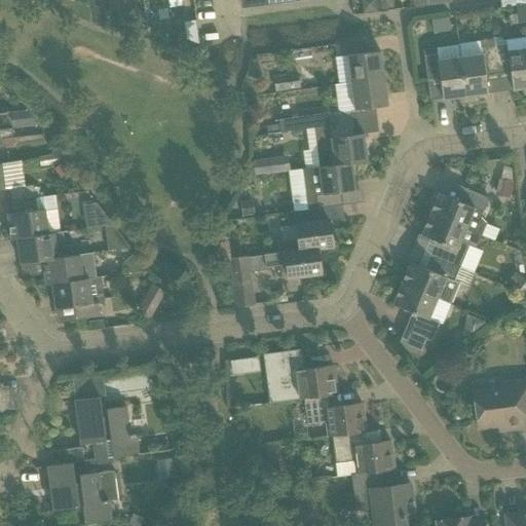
[(107,0),(109,11),(118,9),(116,0),(107,0)]
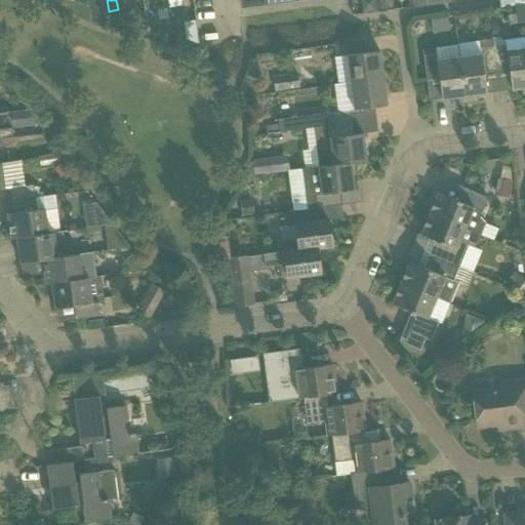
[(374,0),(360,0),(362,12),(376,11),(374,0)]
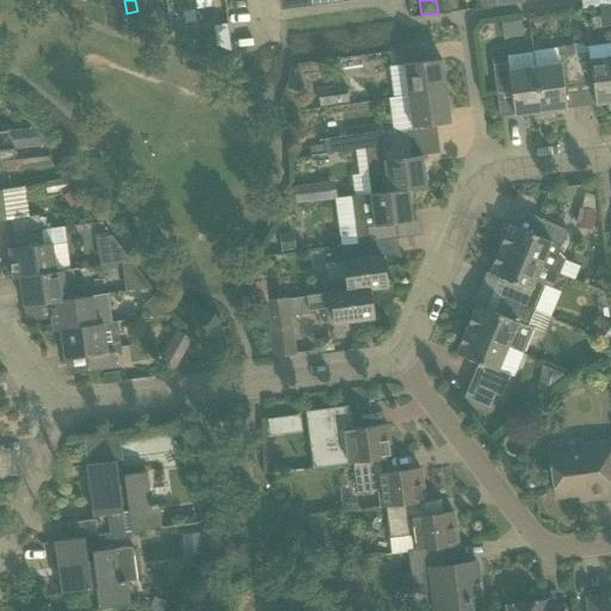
[(457,10),(455,0),(439,0),(440,12),(457,10)]
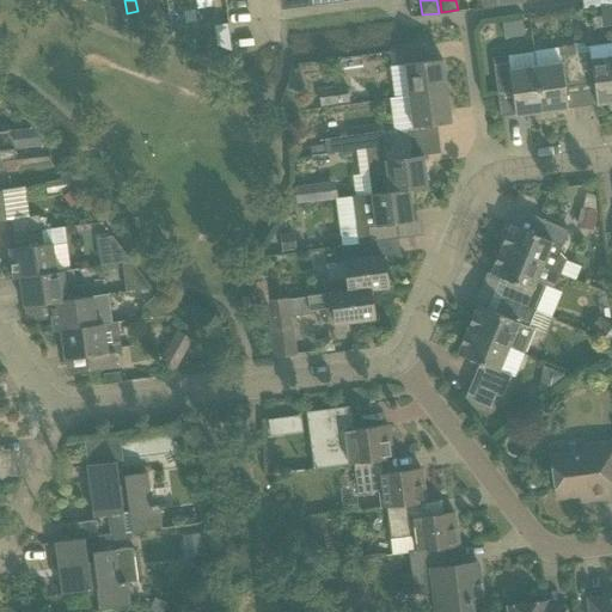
[(601,18),(603,29),(611,26),(611,18),(610,6),(600,7),(601,18)]
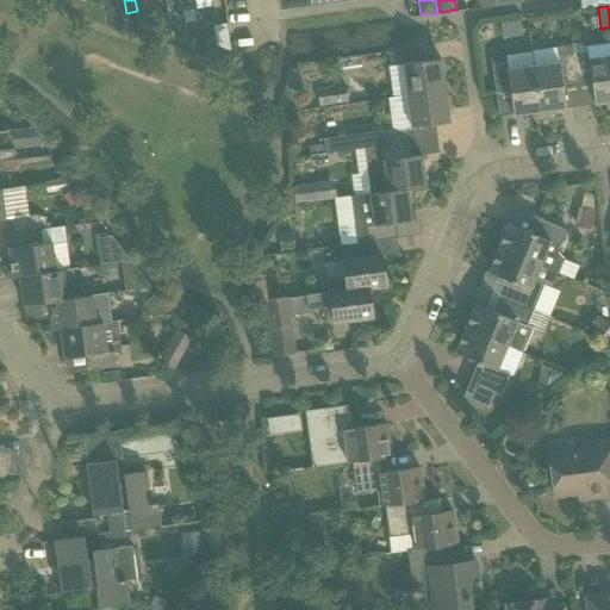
[(149,19),(159,26),(167,16),(157,8),(149,19)]
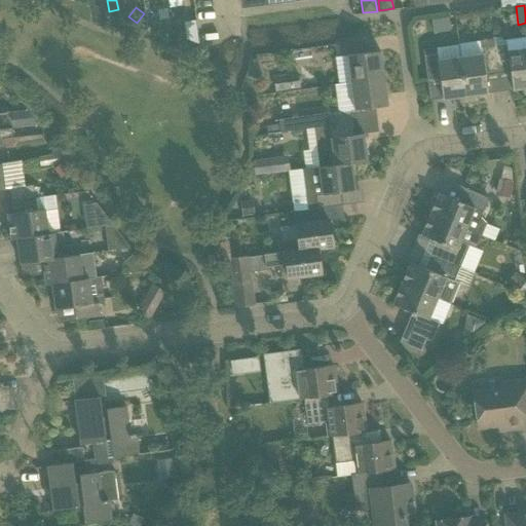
[(449,17),(431,20),(433,34),(450,32),(449,17)]
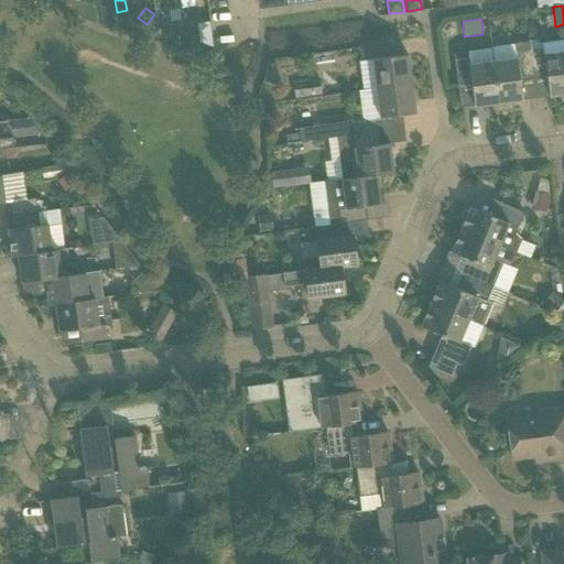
[(184,35),(182,20),(169,22),(171,31),(184,35)]
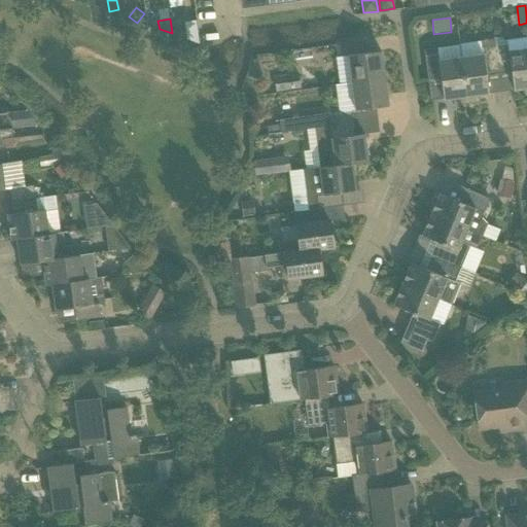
[(199,42),(196,21),(184,23),(186,39),(199,42)]
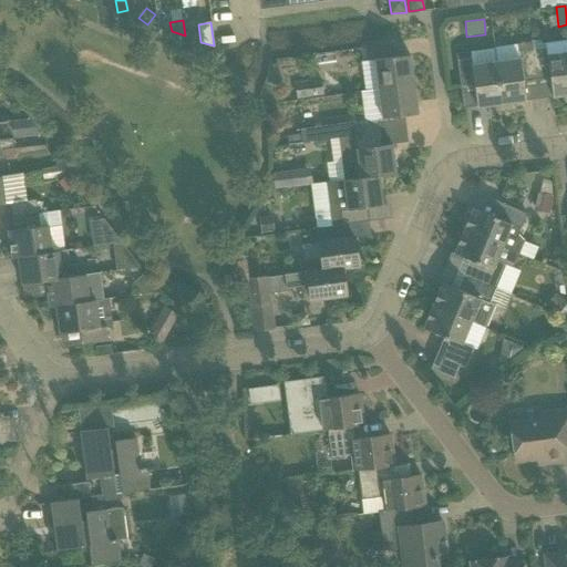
[(550,75),(553,98),(563,95),(564,104),(566,103),(566,40),(545,43),(546,49),(534,51),(538,78),(550,75)]
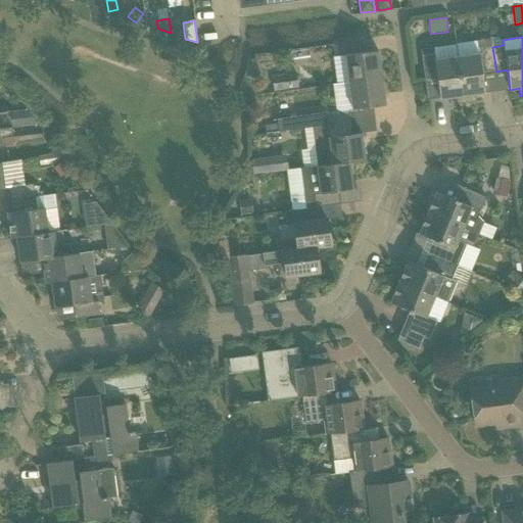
[(362,41),(337,43),(339,56),(345,55),(349,84),(381,79),(378,51),(363,53),(362,41)]
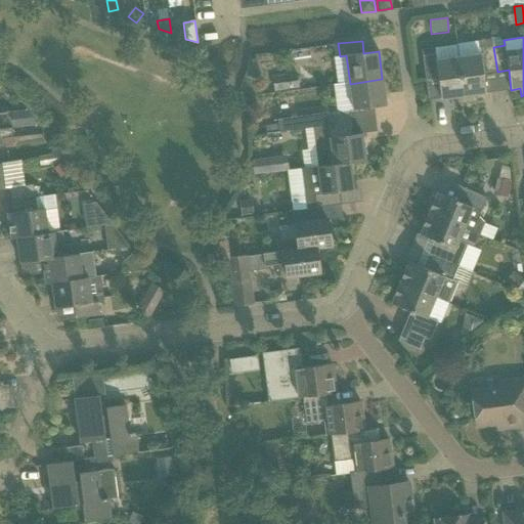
[(455,46),(457,58),(460,58),(466,103),(478,102),(477,95),(486,93),(483,74),(497,72),(493,47),(480,48),(479,42),(455,46)]
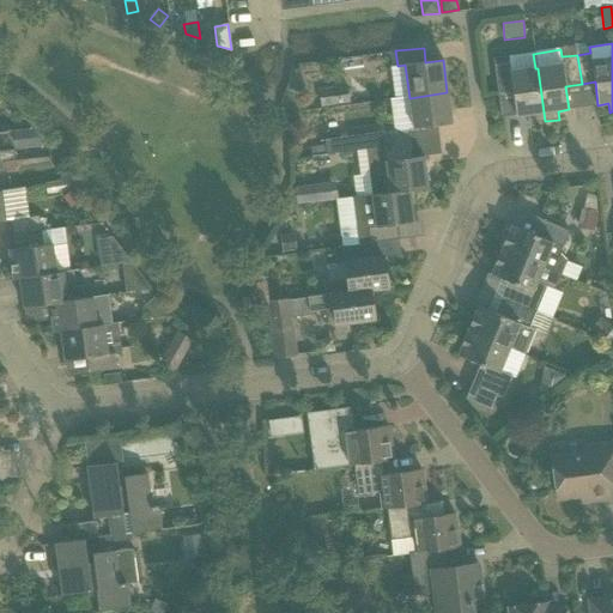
[(538,68),(535,68),(510,72),(509,64),(493,66),(498,93),(513,92),(516,116),(527,115),(528,123),(545,121),(538,68)]
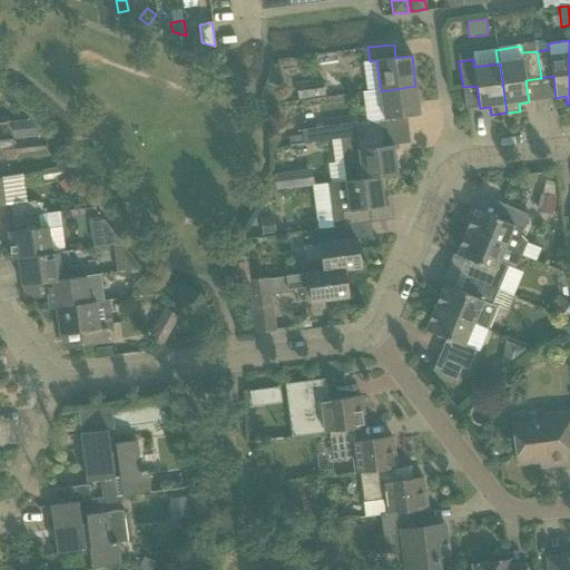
[(298,99),(307,98),(326,96),(324,80),(306,82),(305,82),(296,84),(298,99)]
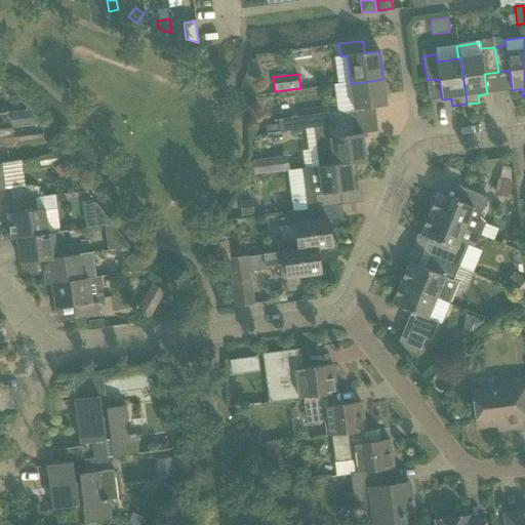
[(382,79),(351,84),(354,111),(387,107),(382,79)]
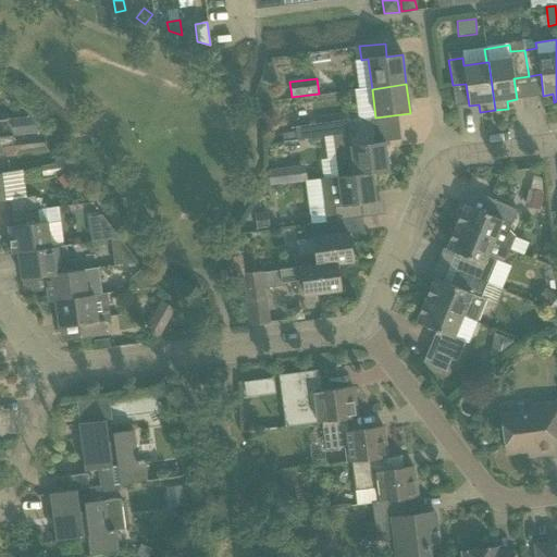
[(22,118),(23,135),(37,133),(28,116),(22,118)]
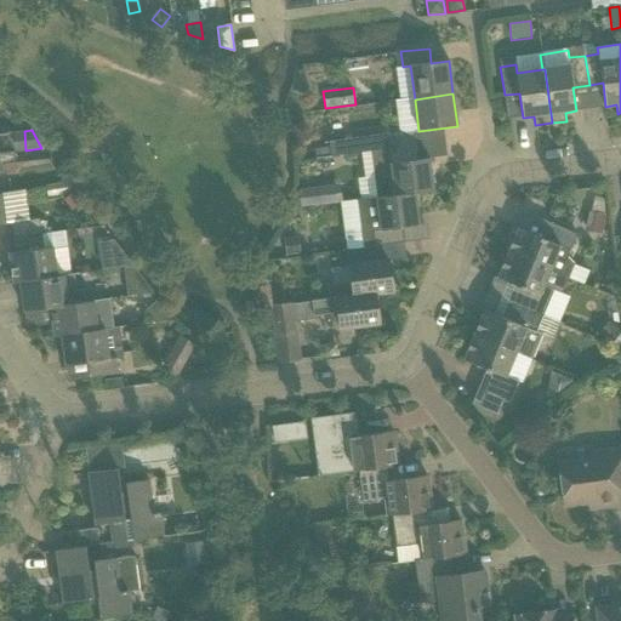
[(386,135),(388,148),(416,144),(414,131),(386,135)]
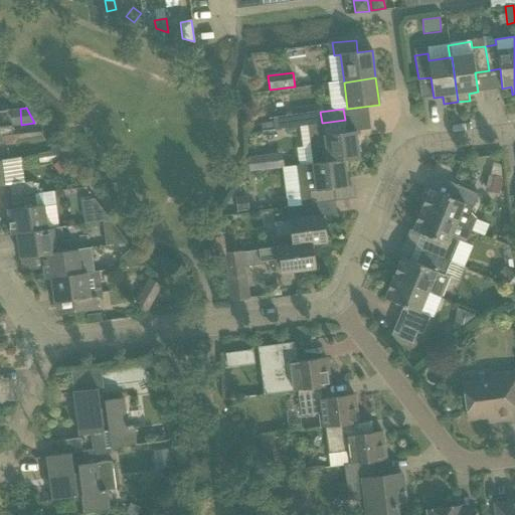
[(288,129),(300,127),(308,126),(308,125),(309,125),(322,123),(320,112),(312,114),(287,117),(273,118),(274,130),(288,129)]
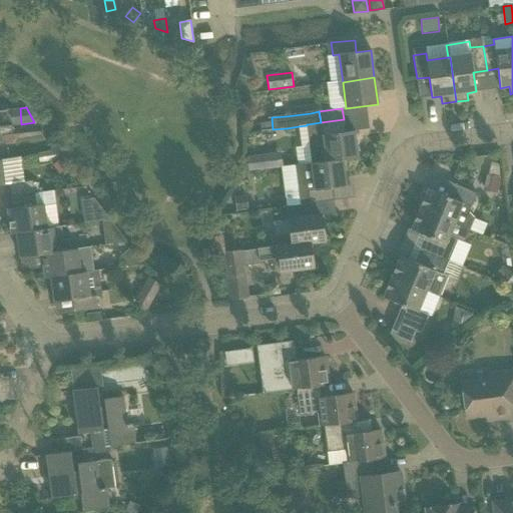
[(307,124),(307,125),(312,163),(326,162),(326,163),(343,160),(358,158),(354,131),(346,132),(344,119),(321,122),(308,124),(307,124)]
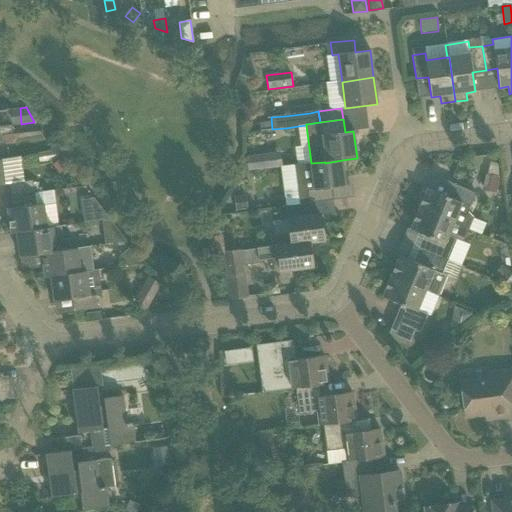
[(0,135),(4,135),(13,134),(12,126),(0,127),(0,135)]
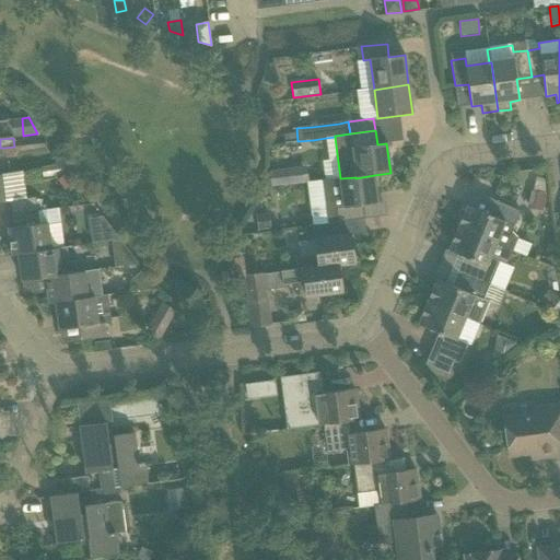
[(13,156),(15,154),(14,147),(4,148),(6,158),(13,156)]
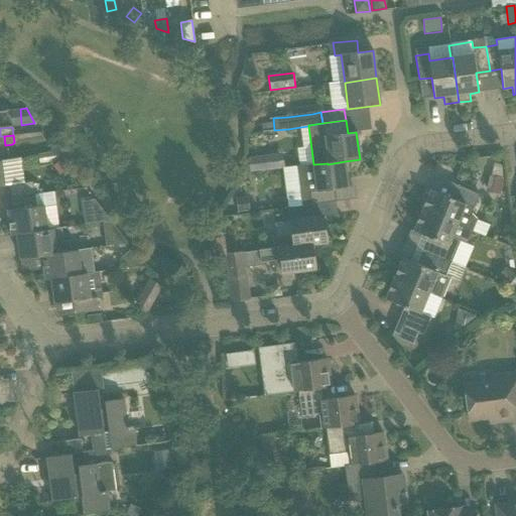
[(249,171),(264,169),(263,159),(263,155),(248,157),(249,171)]
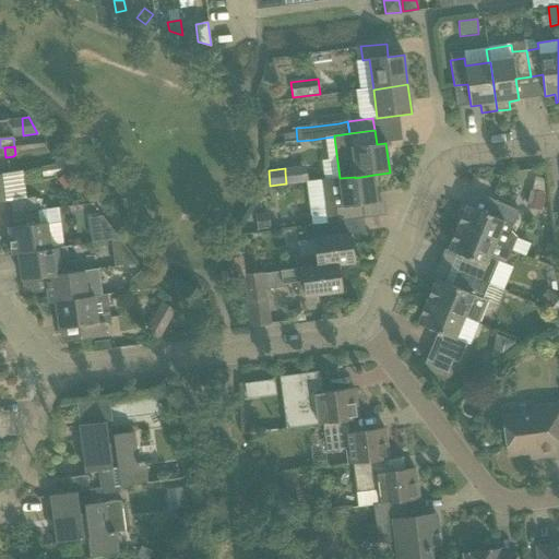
[(304,226),(304,227),(336,222),(364,218),(363,205),(377,203),(373,175),(355,178),(355,177),(340,178),(325,180),(322,180),(326,223),(304,226)]
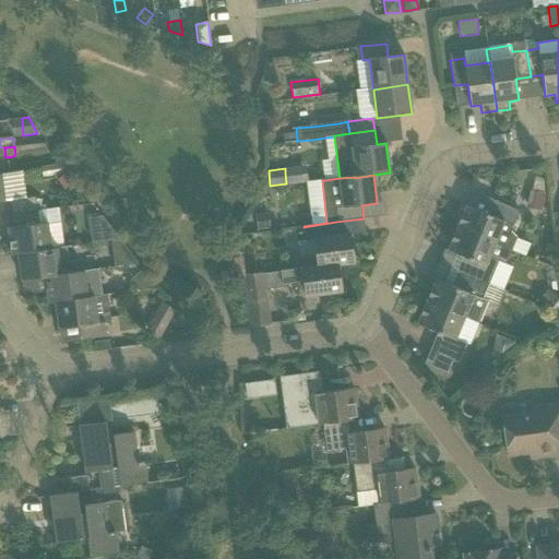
[(545,194),(532,192),(530,191),(526,204),(542,206),(545,194)]
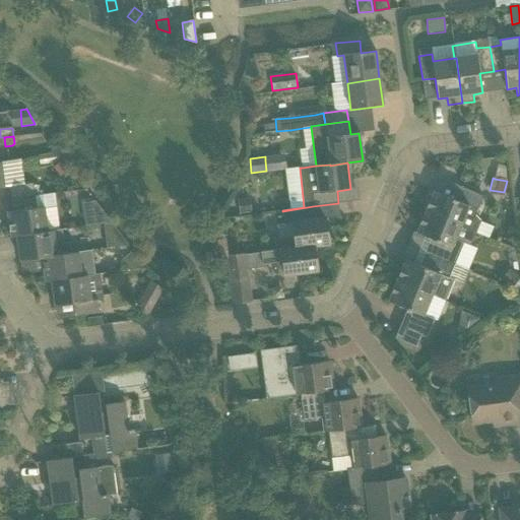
[(11,200),(35,197),(34,183),(9,186),(11,200)]
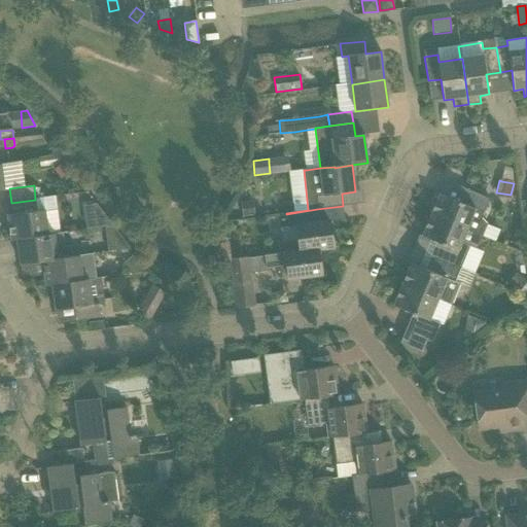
[(482,218),(482,216),(490,199),(465,188),(459,203),(440,195),(430,215),(466,231),(482,237),(482,236),(495,242),(500,230),(487,224),(482,218)]
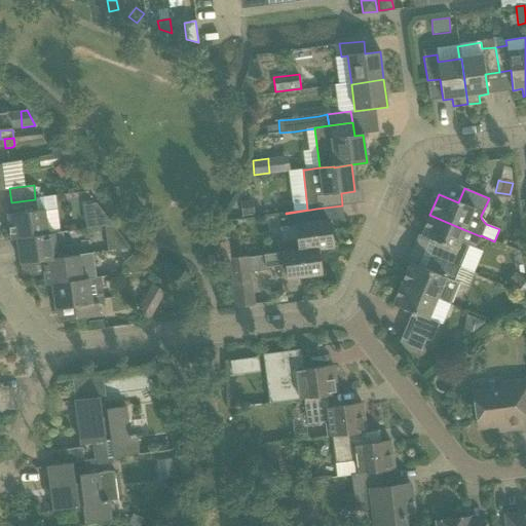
[(60,233),(57,209),(38,212),(36,199),(35,199),(11,202),(12,214),(8,215),(11,240),(17,239),(48,236),(48,235),(54,234),(60,233)]
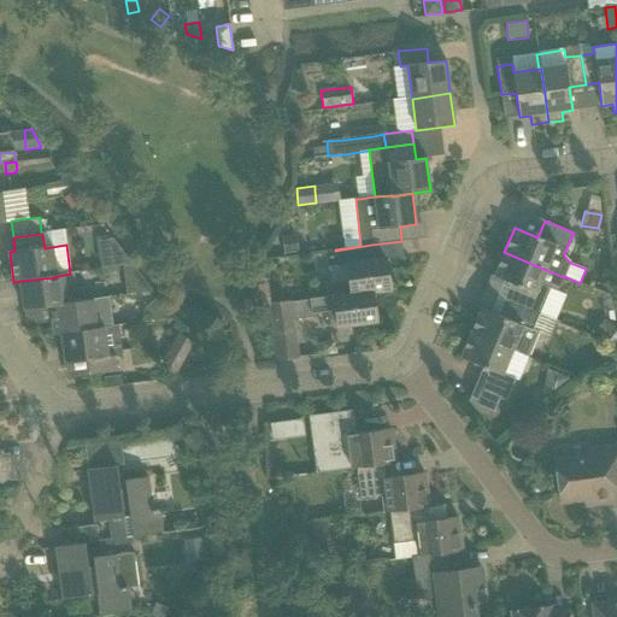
[(285,254),(299,252),(297,235),(282,238),(285,254)]
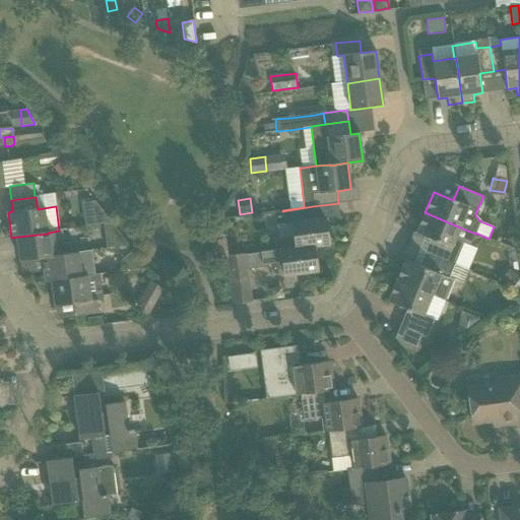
[(86,223),(103,221),(100,200),(83,202),(86,223)]
